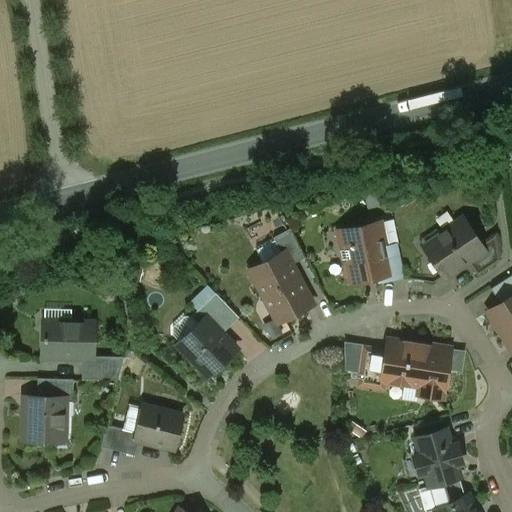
[(463,219),(439,235),(441,238),(425,249),(444,278),(464,264),(465,266),(470,262),(485,252),(480,245),(463,219)]
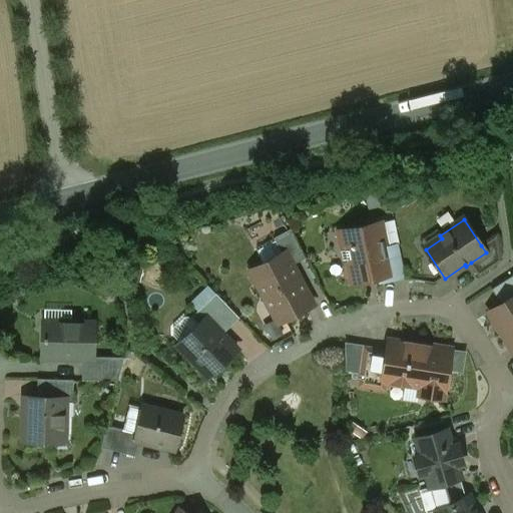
[(381,222),(347,230),(350,244),(344,245),(352,283),(377,278),(391,274),(386,246),(381,222)]
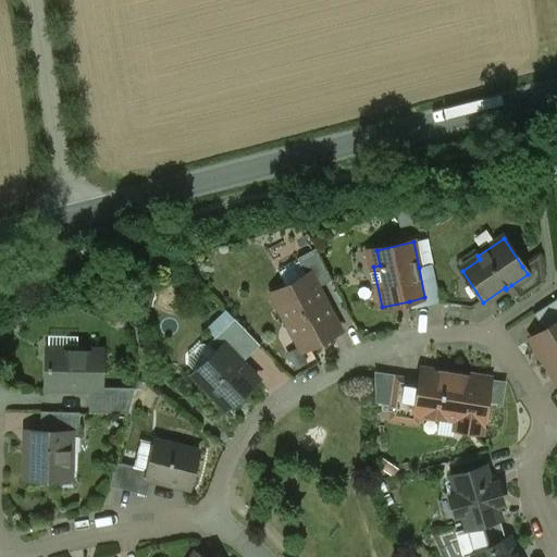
[(316,248),(297,258),(306,275),(309,273),(317,288),(332,281),(316,248)]
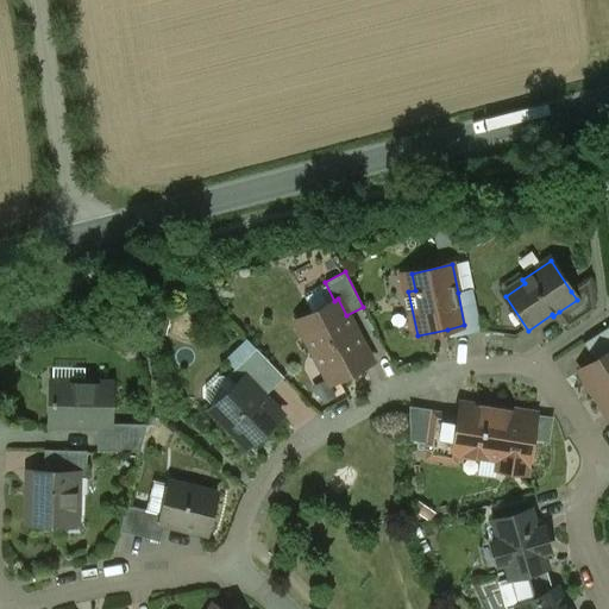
[(571,292),(577,300),(559,312),(569,326),(594,309),(589,281),(571,292)]
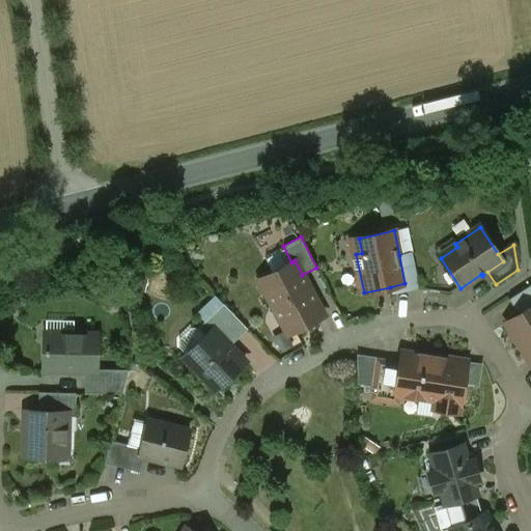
[(412,252),(399,255),(404,283),(390,287),(391,295),(419,288),(412,252)]
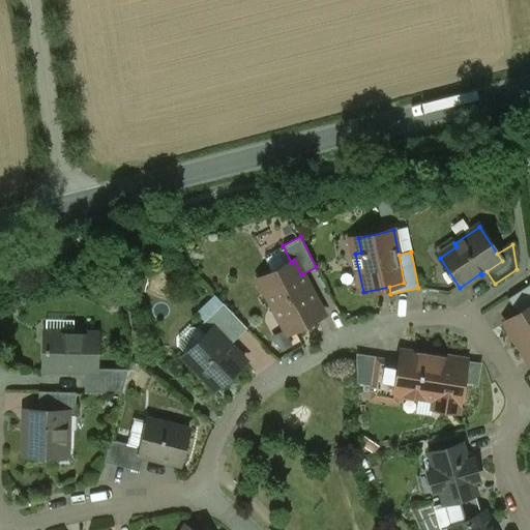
[(291,262),(259,280),(265,292),(264,294),(272,308),(311,287),(307,281),(305,282),(301,274),(294,260),(291,262)]
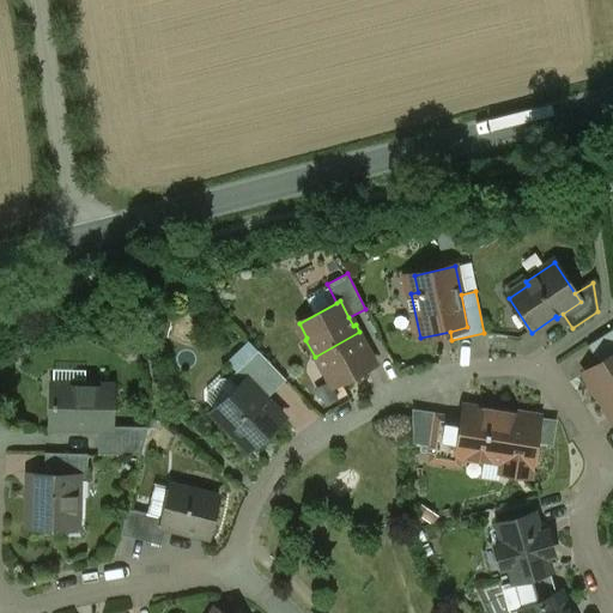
[(612,329),(587,346),(599,364),(612,354),(612,329)]
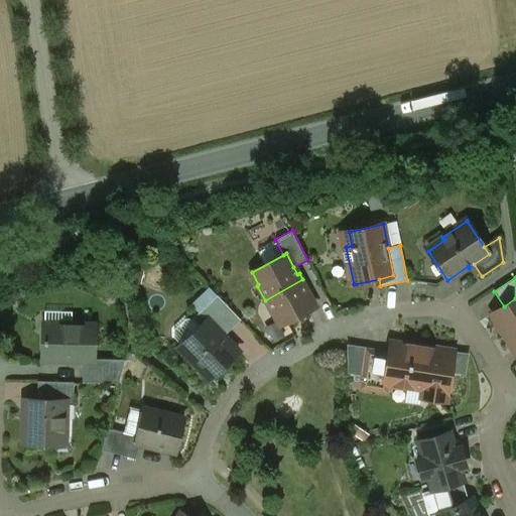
[(302,279),(265,300),(271,313),(273,313),(280,326),(314,307),(304,286),(305,285),(302,279)]
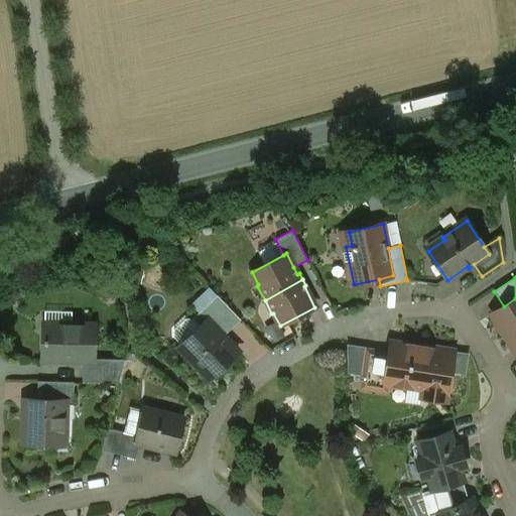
[(240,319),(217,295),(199,313),(207,321),(208,320),(223,337),(240,319)]
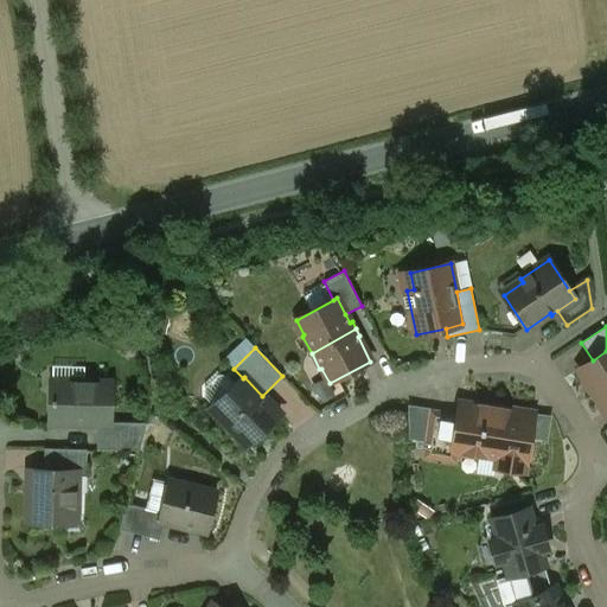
[(606,351),(593,360),(579,370),(606,413),(606,411),(606,351)]
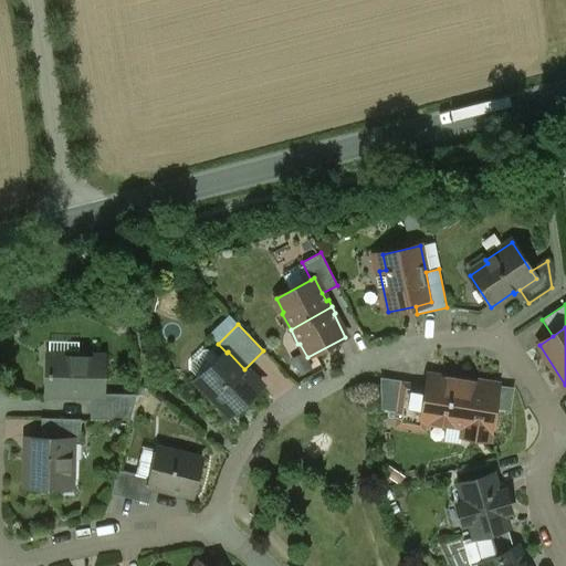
[(244,369),(228,352),(227,353),(197,381),(213,398),(213,400),(222,410),(224,410),(230,416),(261,386),(244,369)]
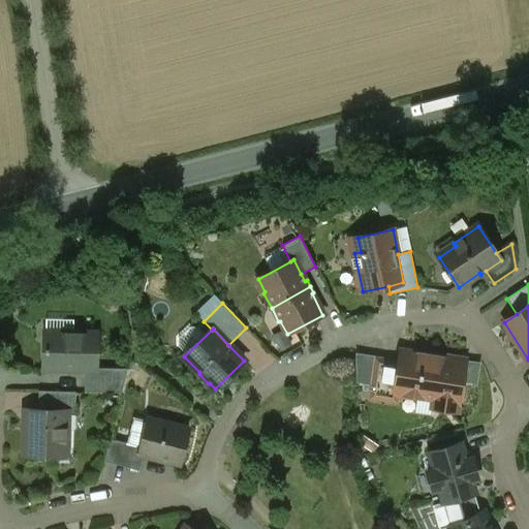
[(96,334),(44,332),(43,369),(85,370),(92,370),(92,369),(93,352),(96,352),(96,334)]
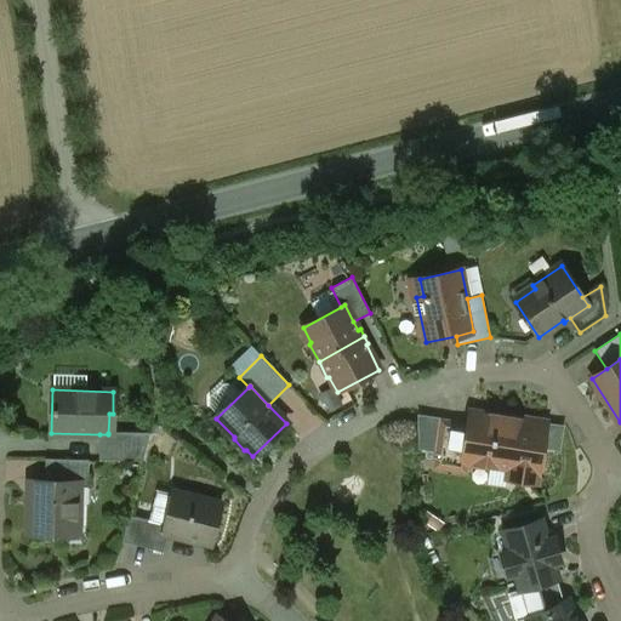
[(514,420),(505,422),(471,417),(468,427),(463,462),(465,462),(493,467),(500,462),(512,463),(510,478),(536,483),(545,423),(523,420),(522,421),(514,420)]
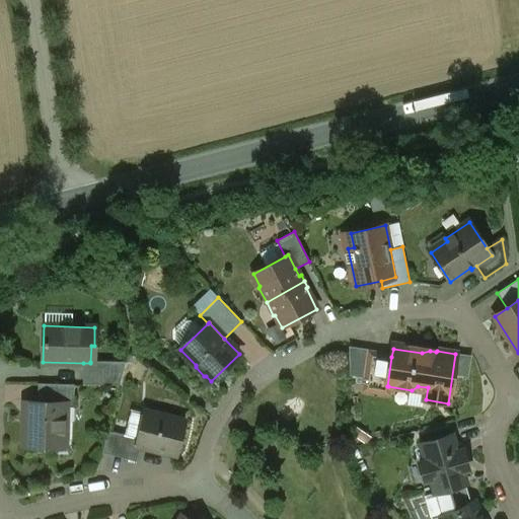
[(391,357),(370,354),(365,389),(387,393),(388,386),(387,386),(391,357)]
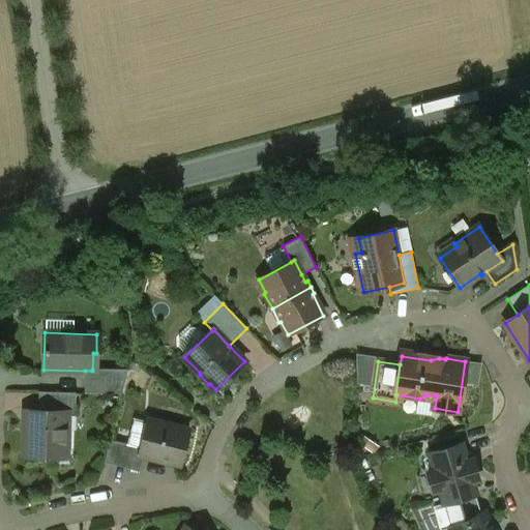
[(127,370),(92,370),(92,371),(85,371),(84,392),(122,393),(127,370)]
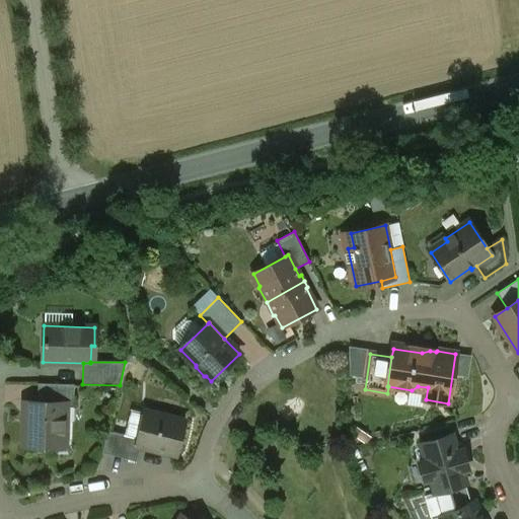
[(74,385),(38,384),(38,403),(65,404),(65,405),(74,405),(74,385)]
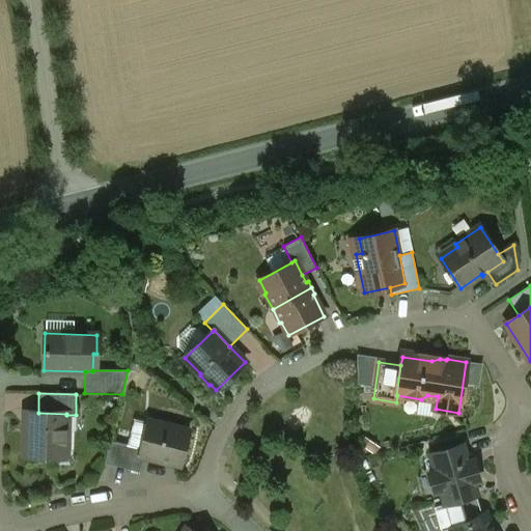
[(38,413),(26,413),(24,457),(56,458),(56,447),(61,447),(65,444),(66,432),(66,415),(66,414),(38,413)]
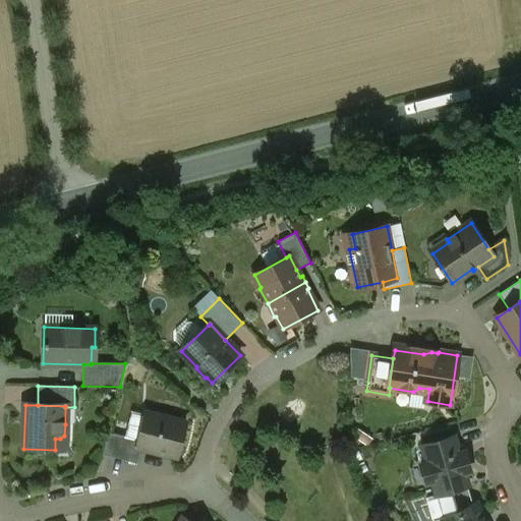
[(185,422),(146,412),(138,441),(137,448),(141,449),(176,458),(185,422)]
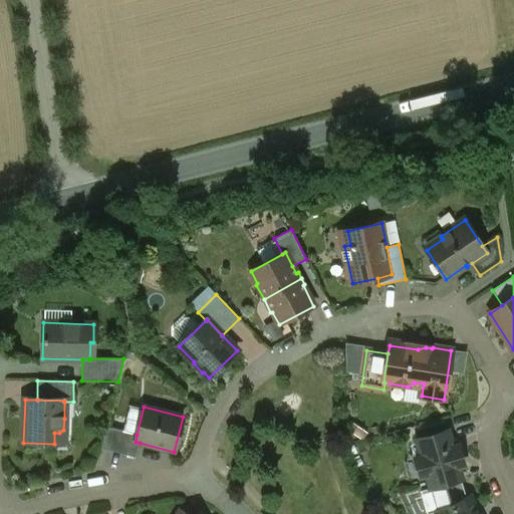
[(137,435),(106,428),(101,449),(136,458),(140,443),(136,442),(137,435)]
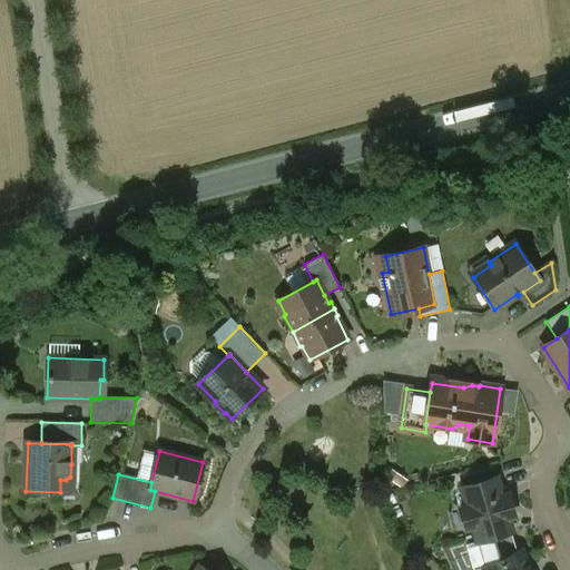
[(497,479),(463,489),(468,507),(460,508),(467,530),(474,528),(478,538),(478,541),(479,541),(511,532),(511,531),(497,479)]
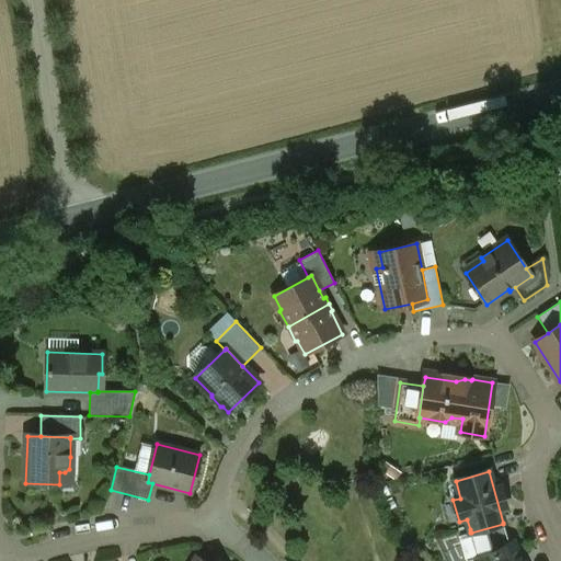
[(503,524),(471,533),(478,559),(508,545),(503,524)]
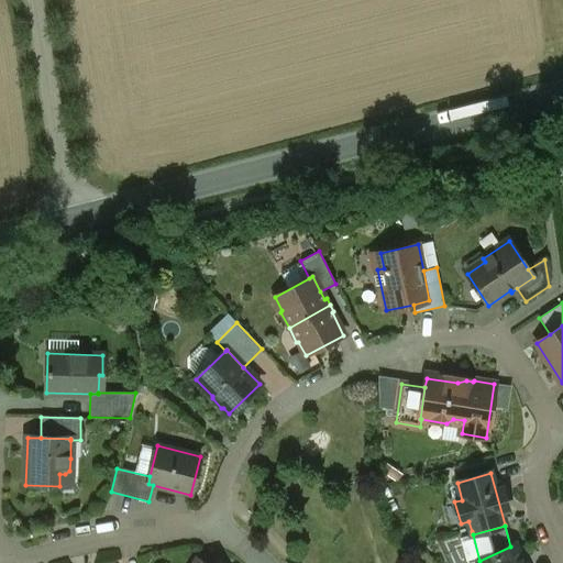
[(472,531),(437,541),(446,562),(478,562),(479,561),(473,534),(472,534),(472,531)]
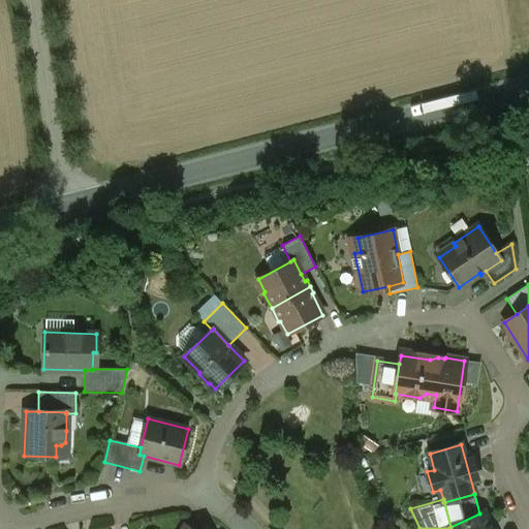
[(450,527),(449,528),(491,528),(490,527),(491,525),(491,523),(490,521),(488,519),(486,518),(483,512),(479,514),(450,527)]
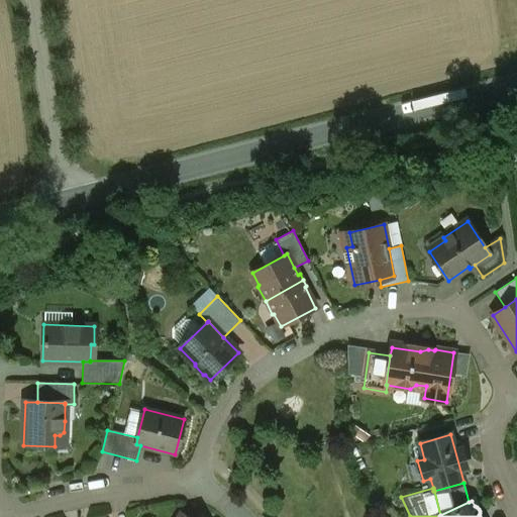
All buildings are outlined.
